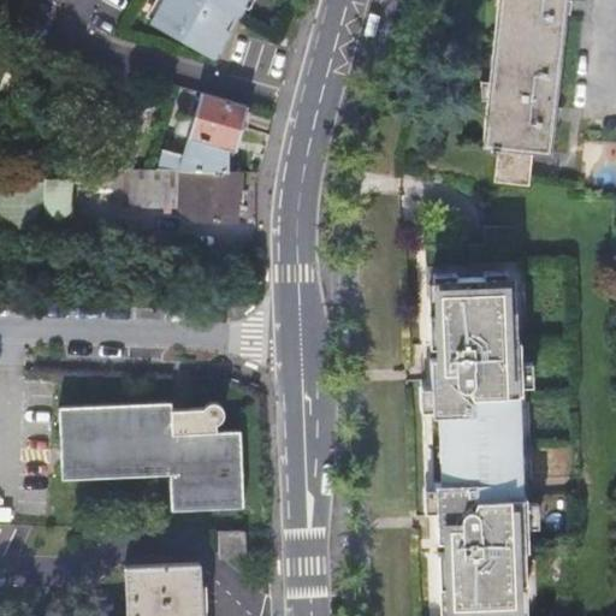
[(242,0),(163,0),(150,23),(209,57),(218,42),(205,36),(212,23),(229,31),(237,16),(235,13),(242,0)]
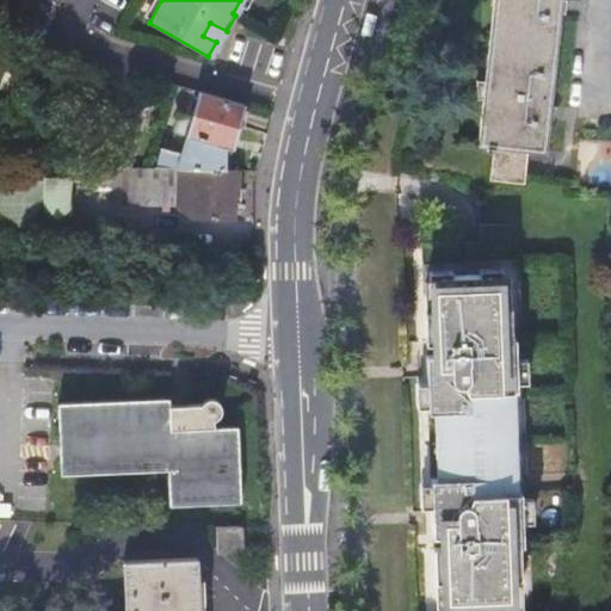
[(492,156),(491,180),(525,184),(526,173),(529,149),(545,150),(560,0),(492,0),(483,84),(475,84),(476,102),(482,103),(479,143),(481,143),(488,144),(488,149),(493,149),(492,156)]
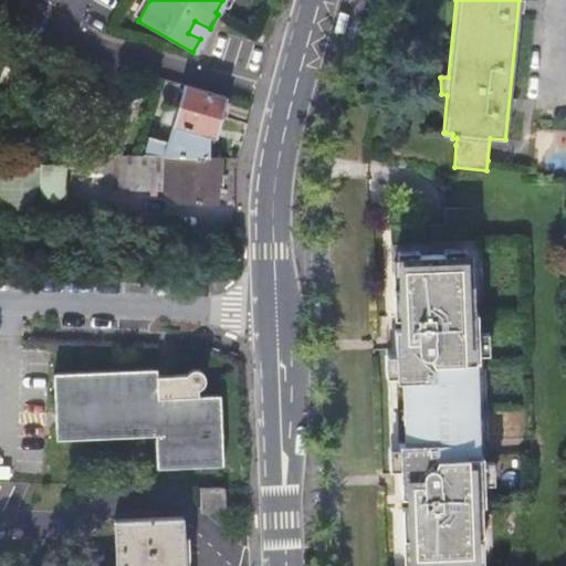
[(209,157),(227,97),(184,84),(167,142),(150,136),(145,155),(209,157)]
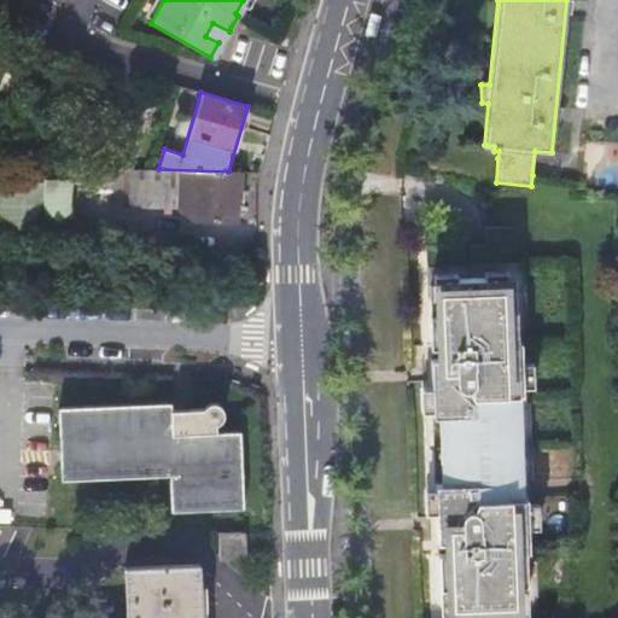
[(228,172),(158,169),(120,168),(120,205),(180,208),(196,219),(237,220),(237,192),(239,192),(240,172),(228,172)]
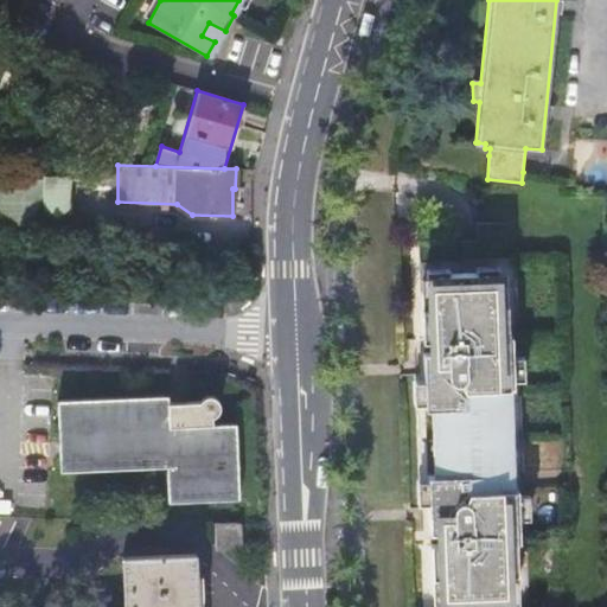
[(0,221),(71,225),(74,174),(0,170),(0,221)]
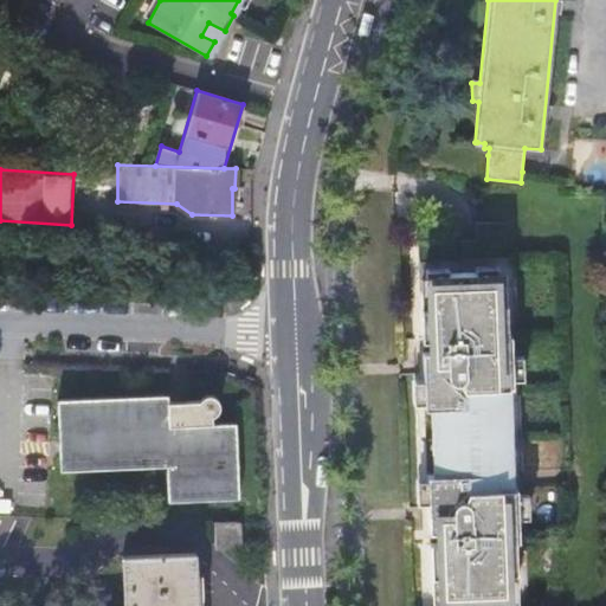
[(442,289),(424,290),(425,339),(427,339),(427,350),(425,350),(427,406),(446,406),(447,421),(456,421),(457,457),(449,457),(449,474),(430,475),(432,530),(434,530),(434,542),(432,542),(434,591),(452,590),(452,605),(453,605),(502,605),(502,588),(520,587),(519,540),(522,540),(520,488),(516,488),(513,387),(516,386),(514,334),(510,335),(509,287),(490,288),(490,271),(440,274),(442,289)]
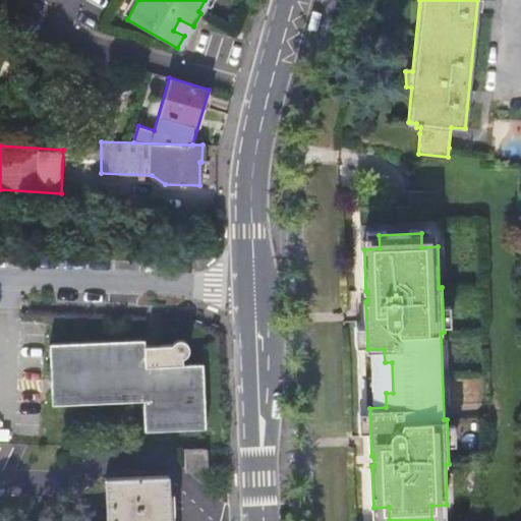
[(180,338),(176,340),(173,344),(146,345),(146,340),(52,344),(53,404),(143,400),(146,430),(206,428),(204,363),(183,364),(183,358),(181,358),(180,356),(186,355),(189,351),(190,350),(190,347),(189,345),(189,343),(185,339),(180,338)]
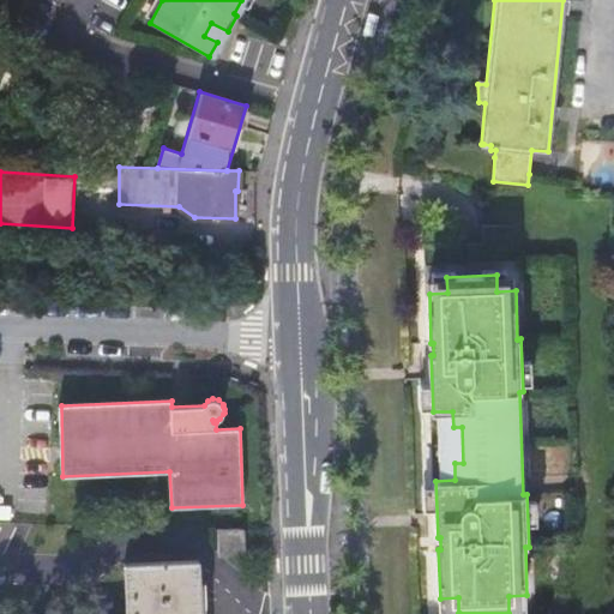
[(245,553),(245,529),(234,529),(217,530),(220,554),(245,553)]
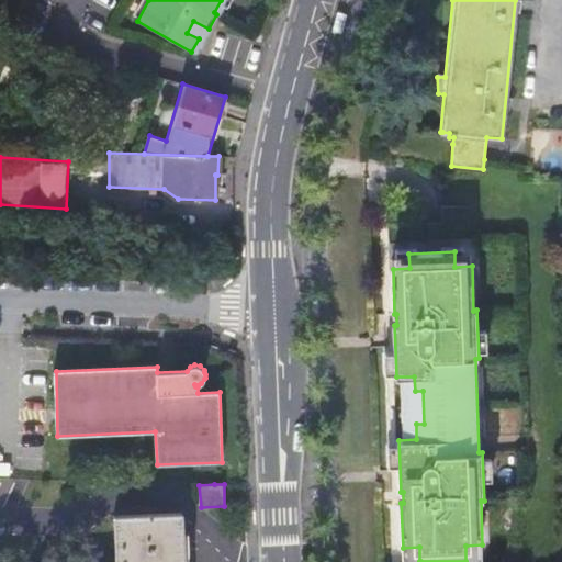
[(181,561),(180,518),(181,518),(181,515),(115,517),(115,519),(117,520),(119,561),(181,561)]
